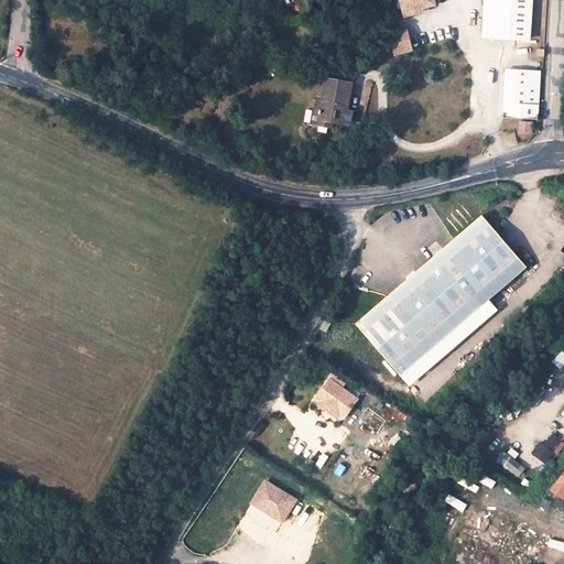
[(429,0),(398,0),(400,10),(430,6),(429,0)]
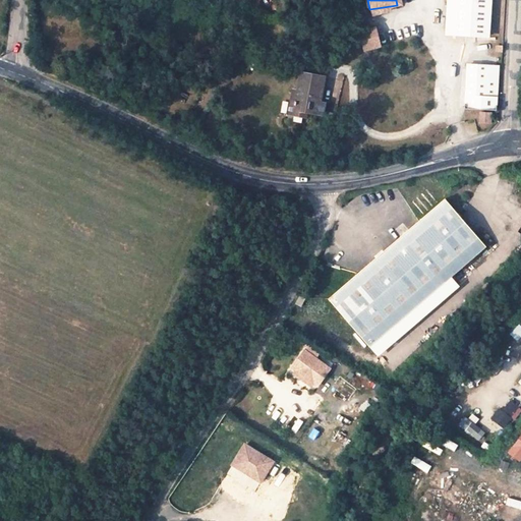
[(452,0),(451,34),(489,36),(491,0),(452,0)]
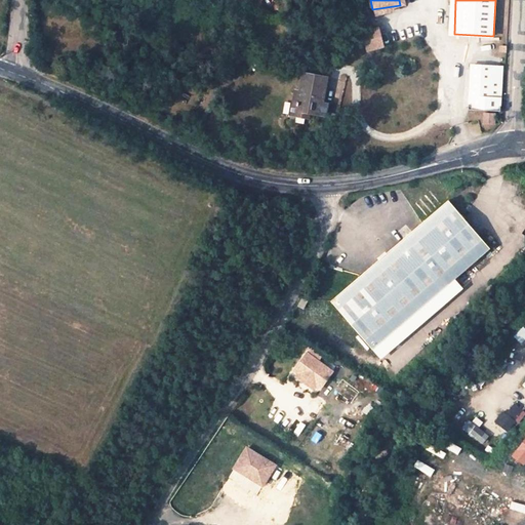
[(365,34),(369,48),(378,46),(374,32),(365,34)]
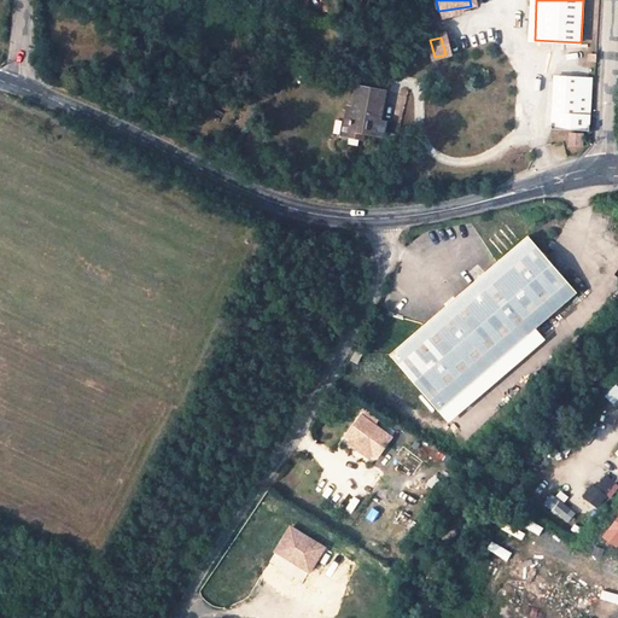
[(552,98),(551,130),(589,132),(590,80),(553,77),(553,86),(552,98)]
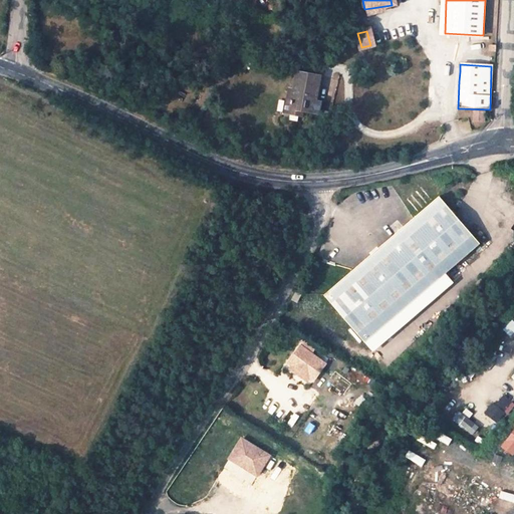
[(311,100),(313,91),(317,92),(321,76),(298,72),(294,88),(290,113),(300,115),(301,113),(311,114),(314,101),(311,100)]
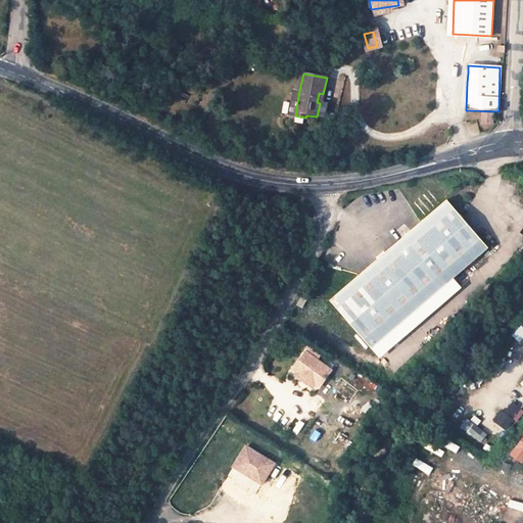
[(289,114),(295,115),(299,90),(293,89),(289,114)]
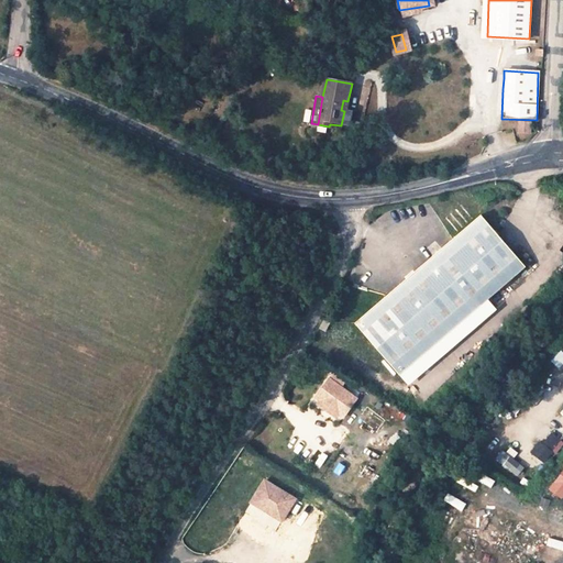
[(252,148),(249,156),(263,162),(266,154),(252,148)]
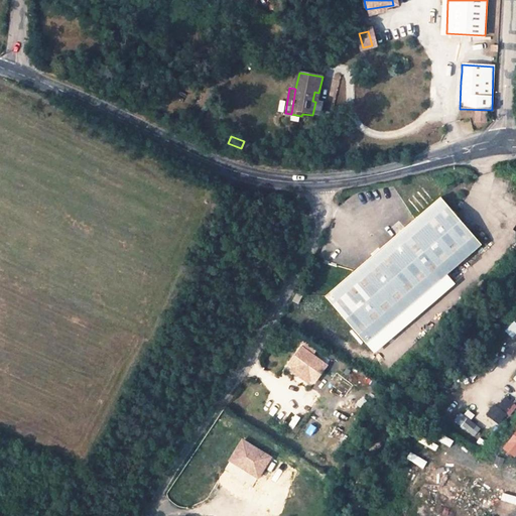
[(255,153),(257,145),(244,141),(241,148),(255,153)]
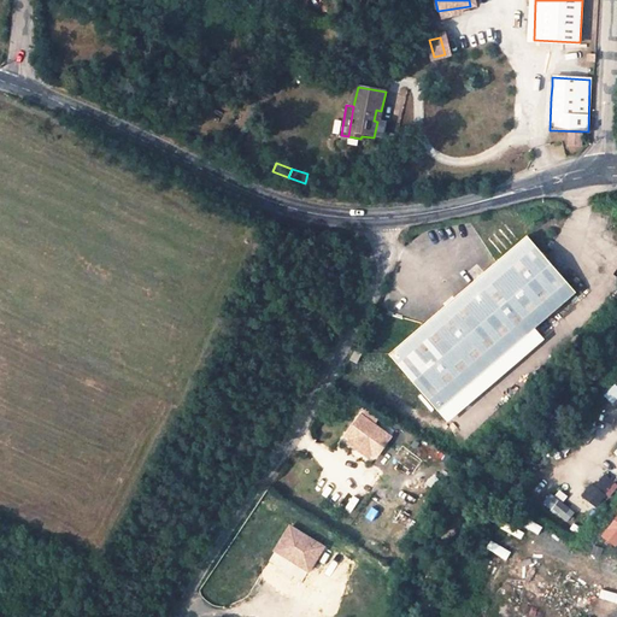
[(575,291),(524,234),(481,272),(474,278),(388,353),(438,410),(575,291)]
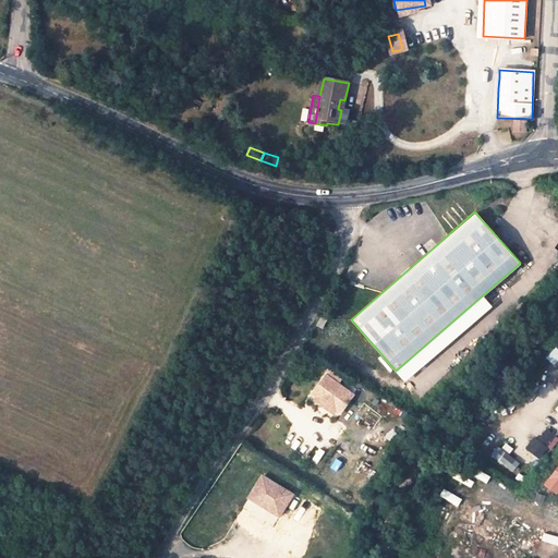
[(429,241),(424,245),(428,252),(435,246),(429,241)]
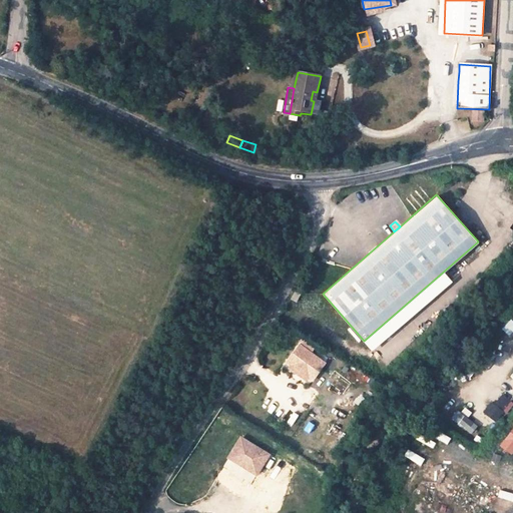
[(300,293),(294,290),(290,299),(296,302),(300,293)]
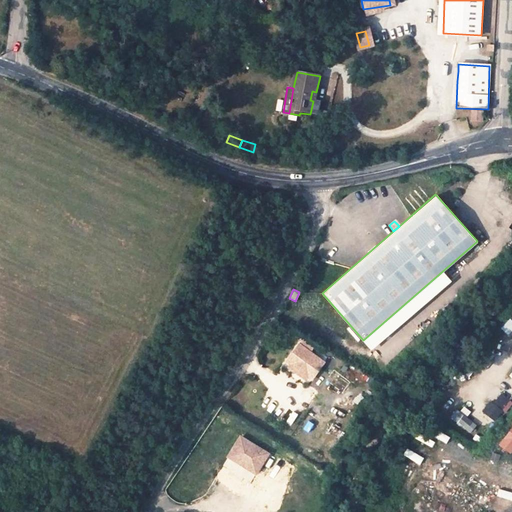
[(303,338),(298,344),(309,352),(314,346),(303,338)]
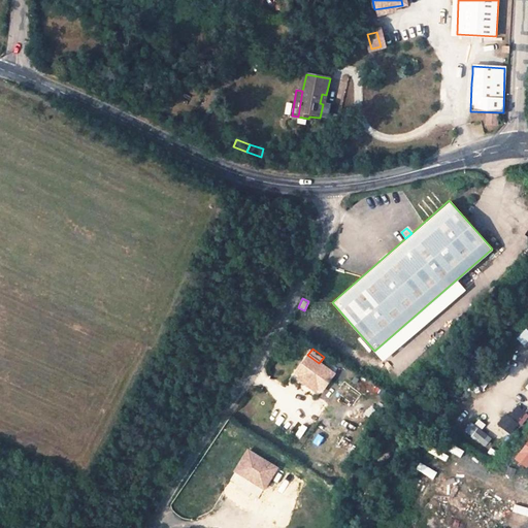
[(307,355),(294,373),(321,393),(335,374),(319,363),(307,355)]
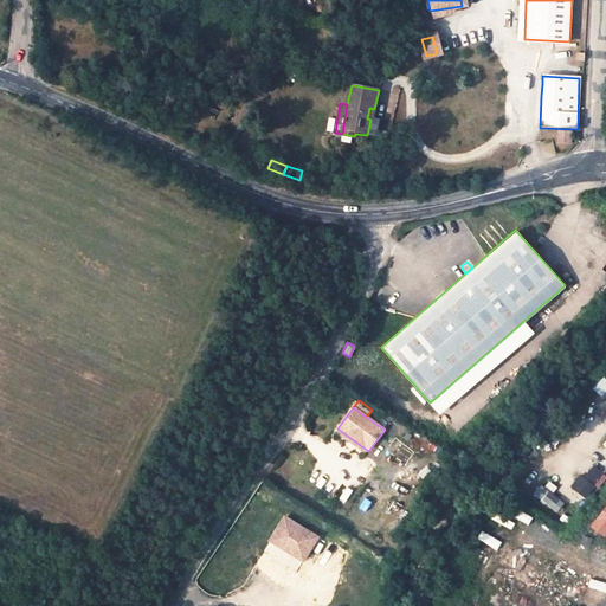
[(605,476),(593,465),(584,477),(598,490),(605,479),(605,476)]
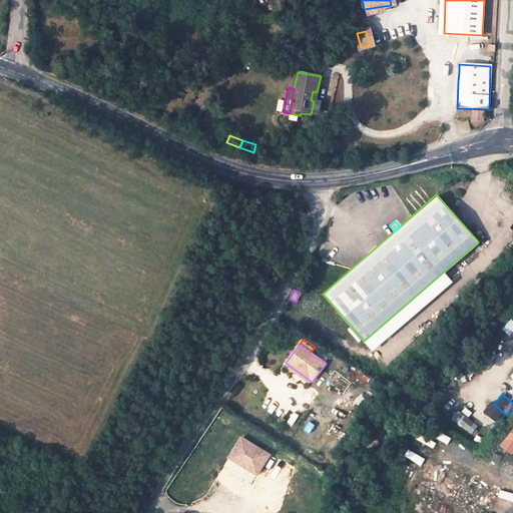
[(459,410),(453,419),(473,435),(479,426),(459,410)]
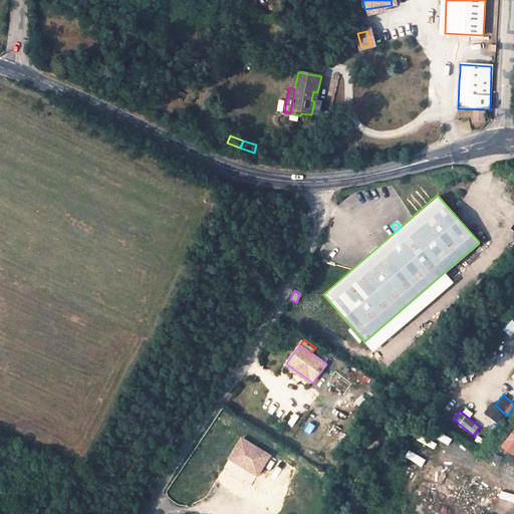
[(270,456),(262,469),(283,482),(291,470),(270,456)]
